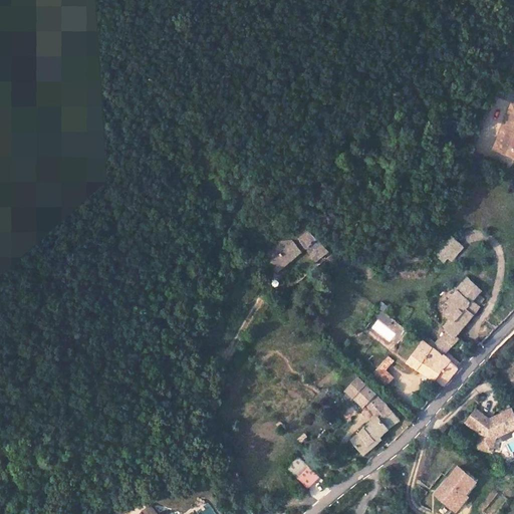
[(513,103),(512,103),(496,142),(513,149),(513,103)]
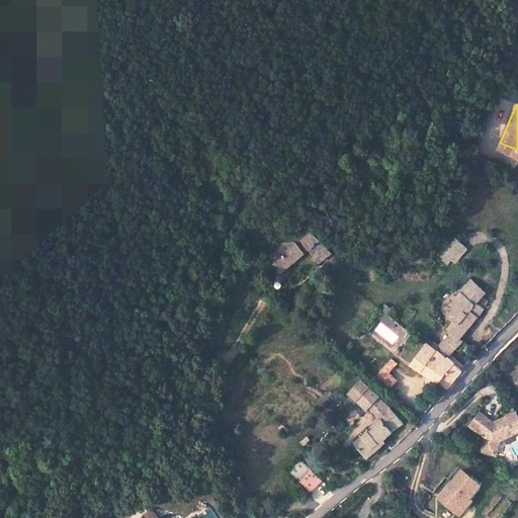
[(517,150),(500,143),(497,150),(517,158),(517,150)]
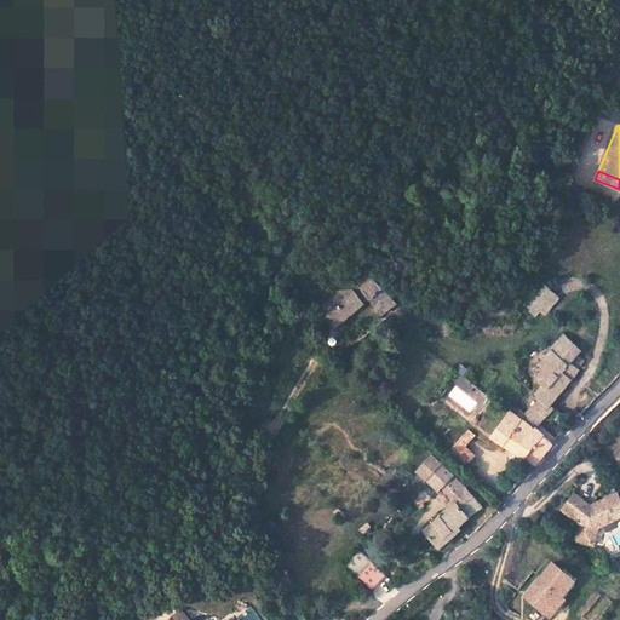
[(343,291),(319,313),(333,328),(367,298),(380,314),(395,302),(373,280),(360,287),(343,291)]
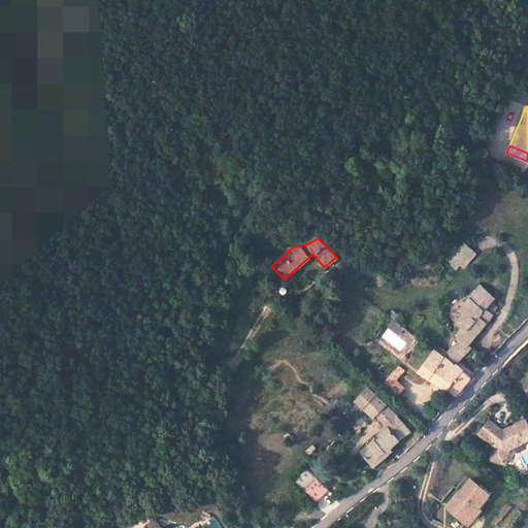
[(455,254),(462,260),(459,262),(462,265),(474,251),(464,243),(455,254)]
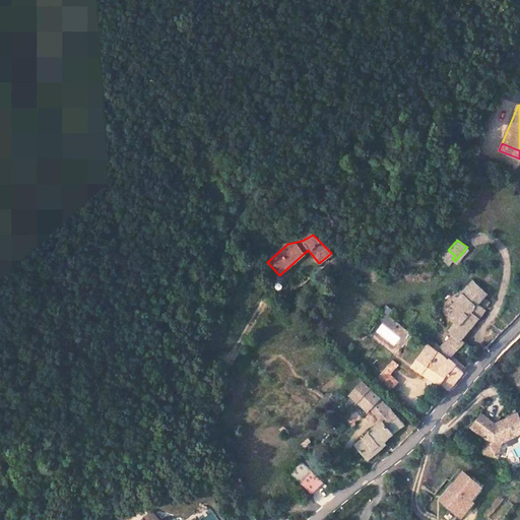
[(441,258),(448,264),(452,258),(455,256),(448,250),(441,258)]
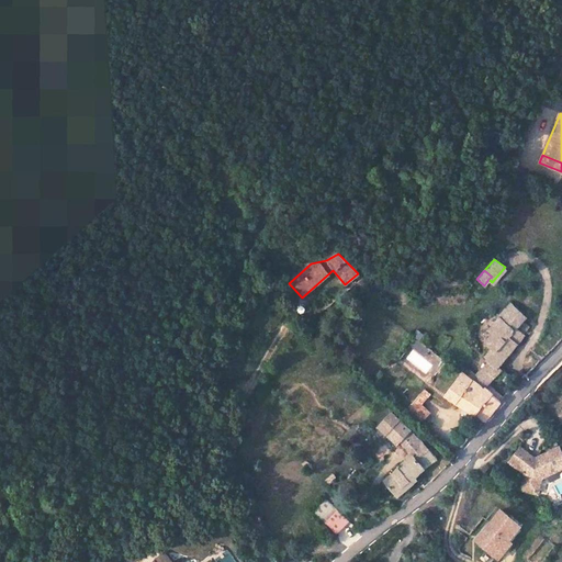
[(497,367),(525,335),(523,333),(528,325),(521,319),(526,315),(510,302),(498,315),(501,316),(495,322),(498,325),(502,328),(496,334),(496,335),(495,334),(492,335),(489,336),(487,337),(487,340),(489,344),(491,346),(494,346),(485,356),(487,358),(497,367)]
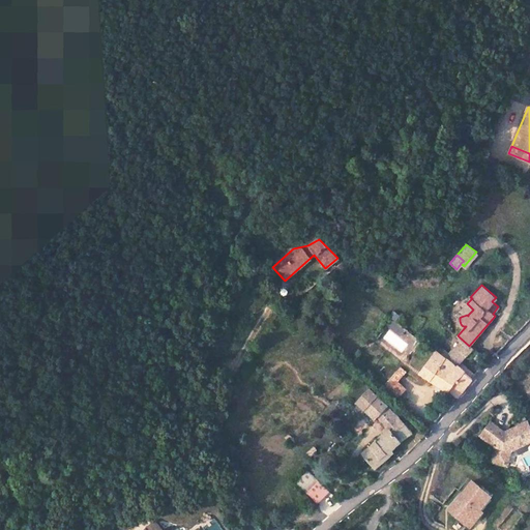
[(473,310),(470,306),(467,303),(462,310),(468,315),(473,310)]
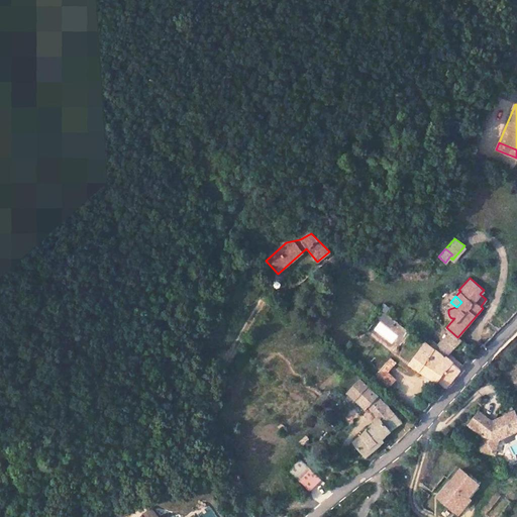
[(384,302),(380,307),(387,312),(390,307),(384,302)]
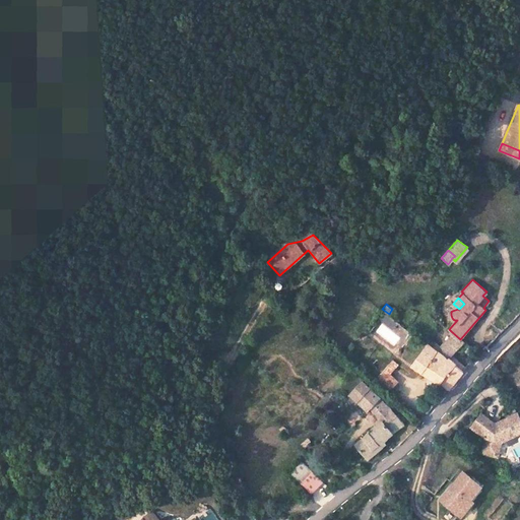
[(439,345),(436,350),(448,360),(448,359),(454,351),(462,340),(460,339),(451,331),(439,345)]
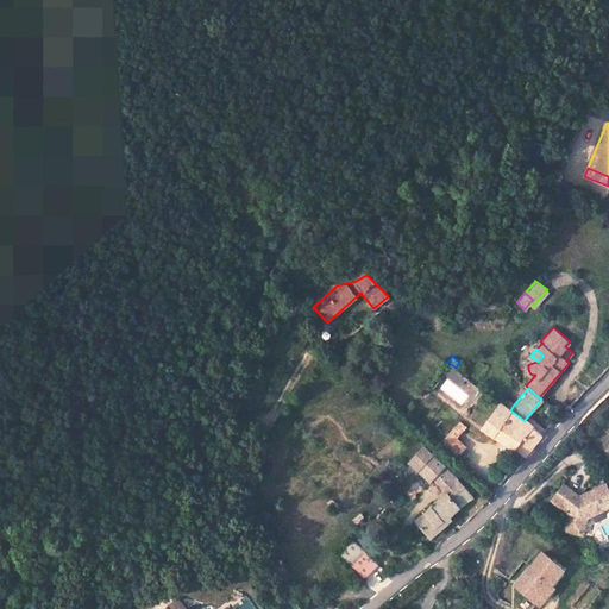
[(508,400),(504,406),(510,410),(514,405),(508,400)]
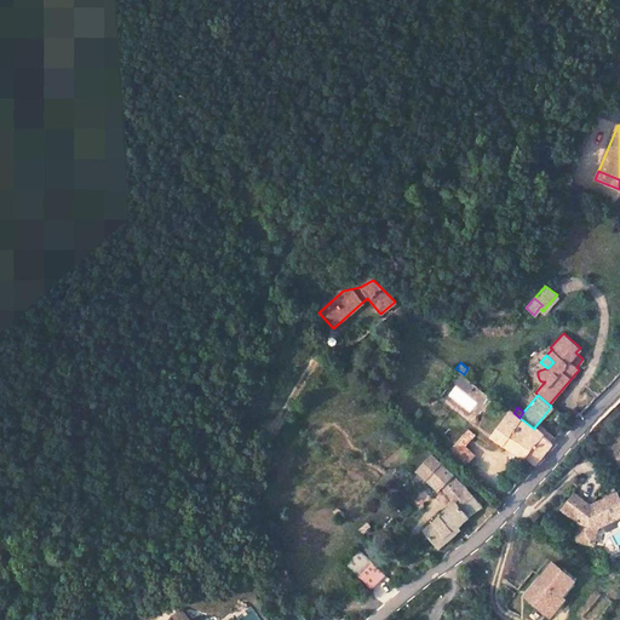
[(514,413),(509,411),(492,436),(512,451),(511,454),(510,455),(510,460),(511,464),(512,465),(515,468),(517,470),(520,470),(521,470),(526,470),(530,468),(532,466),(533,465),(524,458),(535,445),(528,440),(537,429),(534,428),(534,429),(520,418),(514,413)]
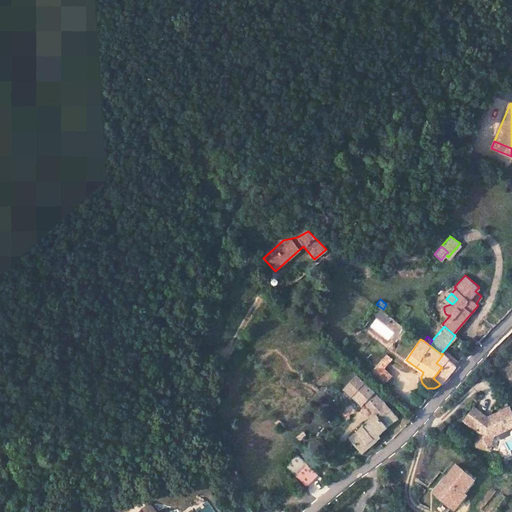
[(460,339),(458,342),(467,350),(469,347),(460,339)]
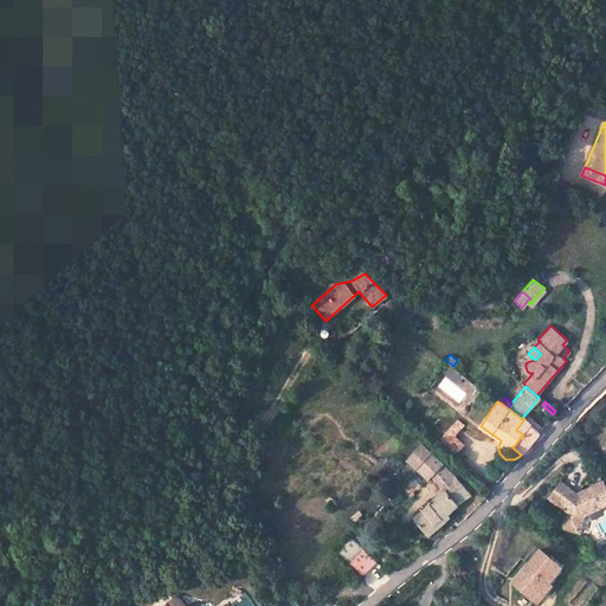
[(523,434),(513,447),(521,455),(522,455),(540,432),(524,419),(516,430),(523,434)]
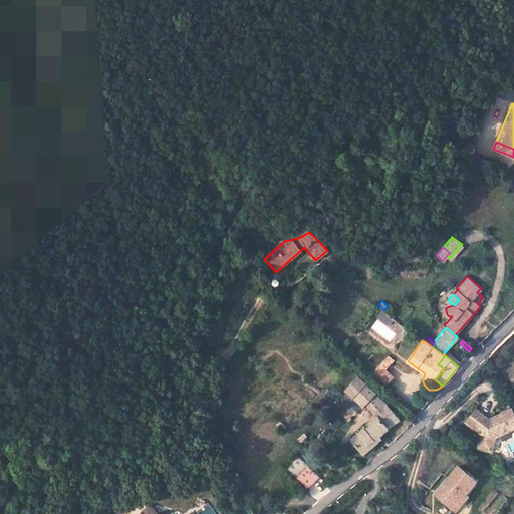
[(389,363),(383,359),(366,378),(380,391),(389,380),(379,373),(389,363)]
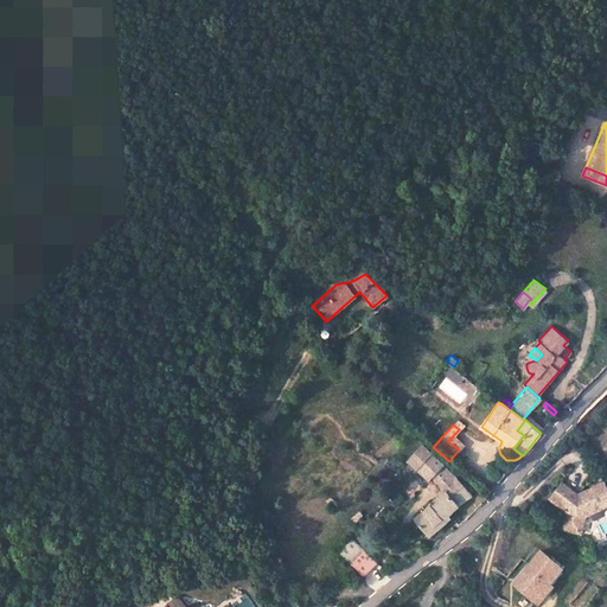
[(445,492),(414,518),(426,532),(430,529),(435,525),(443,518),(447,515),(472,494),(470,492),(471,491),(472,490),(472,487),(471,486),(470,485),(467,485),(466,485),(465,486),(462,484),(461,485),(454,477),(441,487),(445,492)]
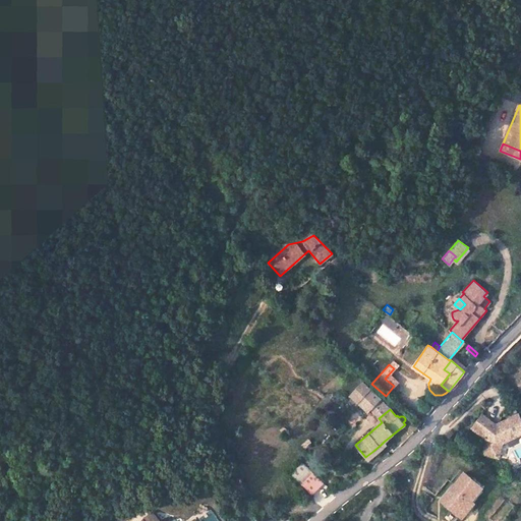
[(480,414),(471,427),(486,439),(481,453),(499,457),(503,442),(507,440),(515,436),(520,432),(520,420),(518,414),(496,425),(480,414)]
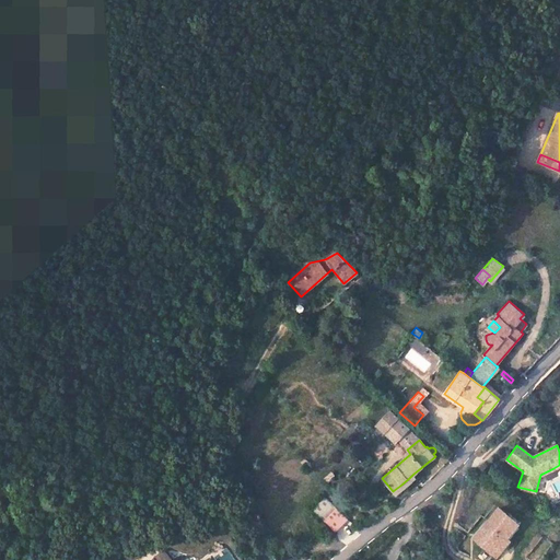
[(553,468),(545,473),(548,479),(557,475),(553,468)]
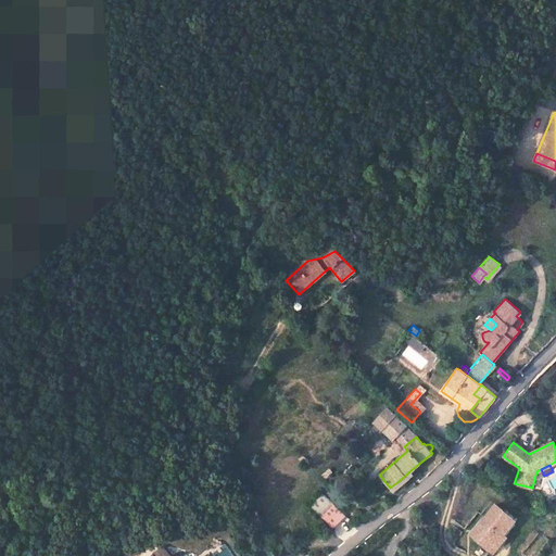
[(494,504),(470,534),(490,551),(504,533),(514,520),(494,504)]
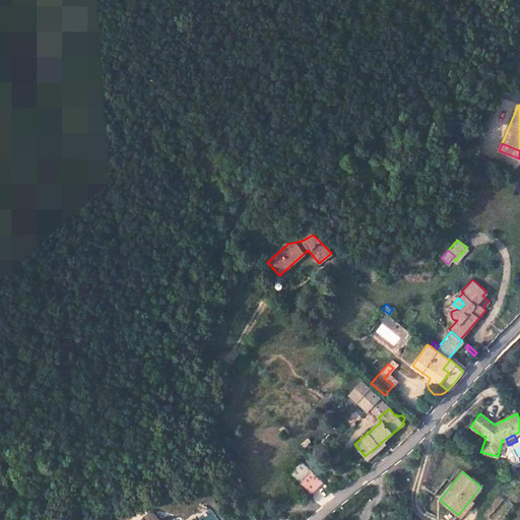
[(471,499),(458,515),(461,518),(474,502),(471,499)]
